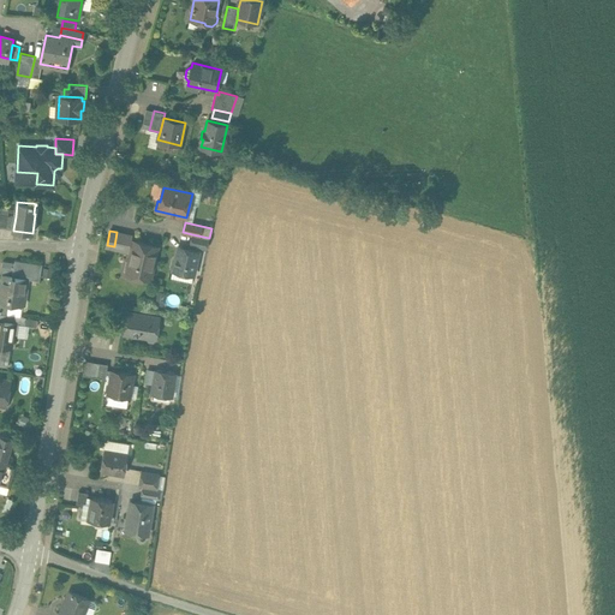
[(209,238),(192,234),(190,245),(207,249),(209,238)]
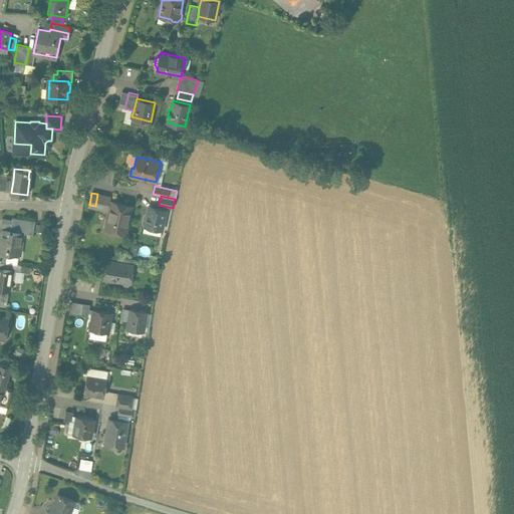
[(132,206),(112,201),(106,229),(125,233),(132,206)]
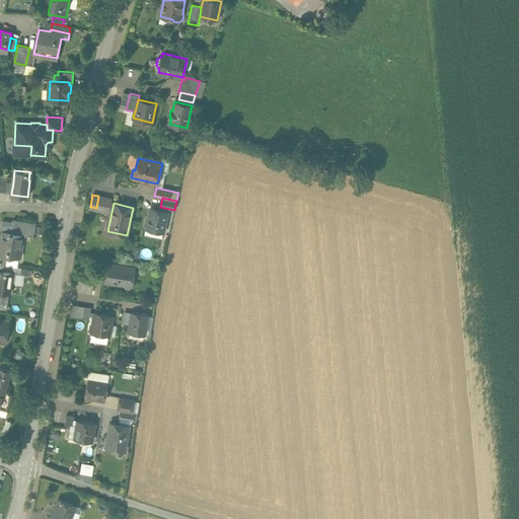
[(168,212),(151,208),(149,217),(146,219),(145,224),(146,227),(146,228),(163,232),(168,212)]
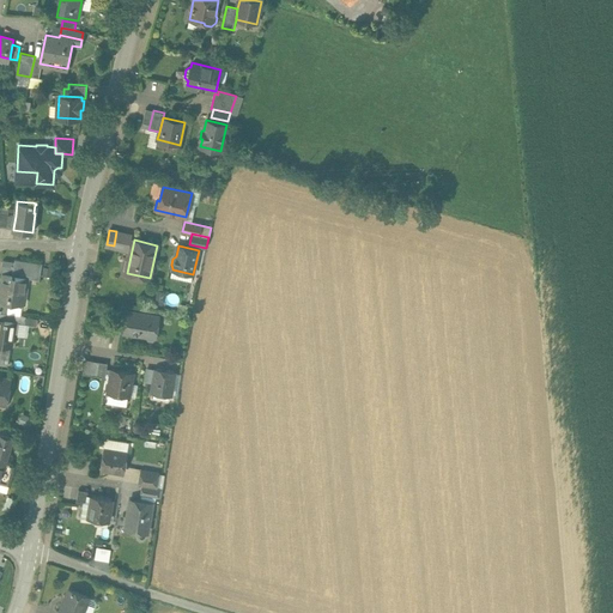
[(42,263),(14,260),(14,262),(2,260),(1,274),(4,274),(26,278),(40,279),(42,263)]
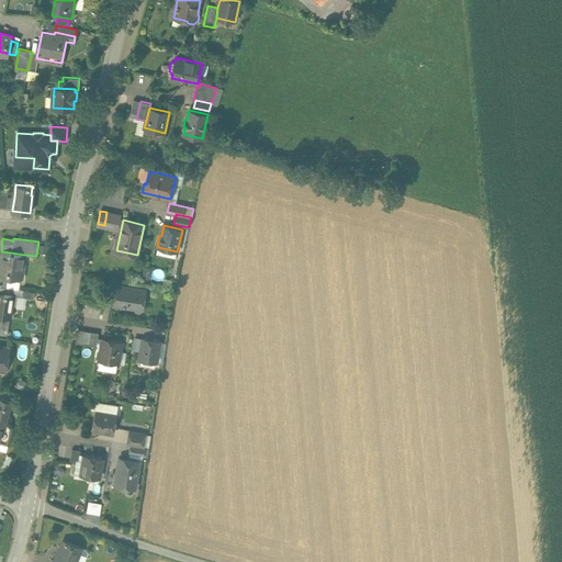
[(24,255),(3,251),(0,273),(0,285),(7,288),(9,277),(19,279),(19,277),(23,278),(24,266),(20,266),(21,263),(23,265),(24,255)]
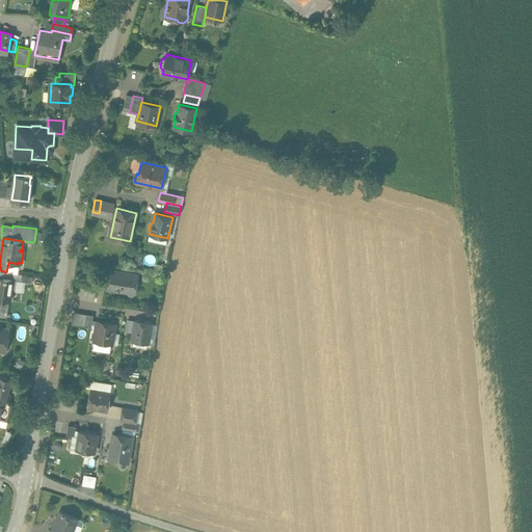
[(0,270),(0,278),(4,280),(4,278),(8,278),(9,272),(6,272),(0,270)]
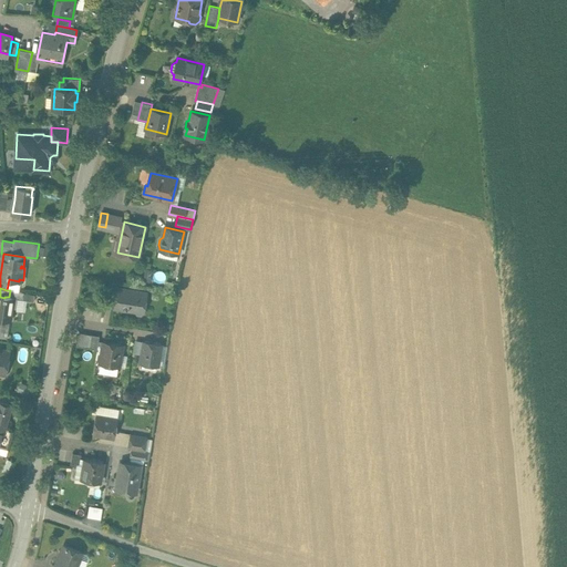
[(147,292),(117,288),(114,308),(135,311),(137,315),(141,315),(144,312),(145,308),(143,306),(144,298),(146,296),(147,292)]
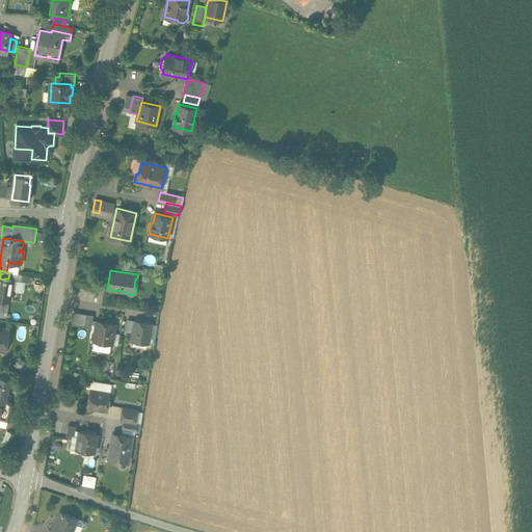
[(23,274),(9,272),(8,278),(14,280),(14,281),(20,281),(20,282),(22,282),(23,274)]
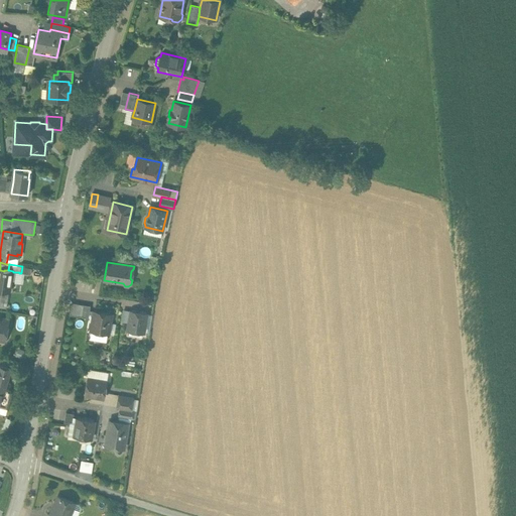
[(4,271),(0,270),(0,309),(2,310),(3,304),(5,304),(6,304),(6,303),(8,291),(10,291),(13,272),(13,271),(8,270),(4,270),(4,271)]
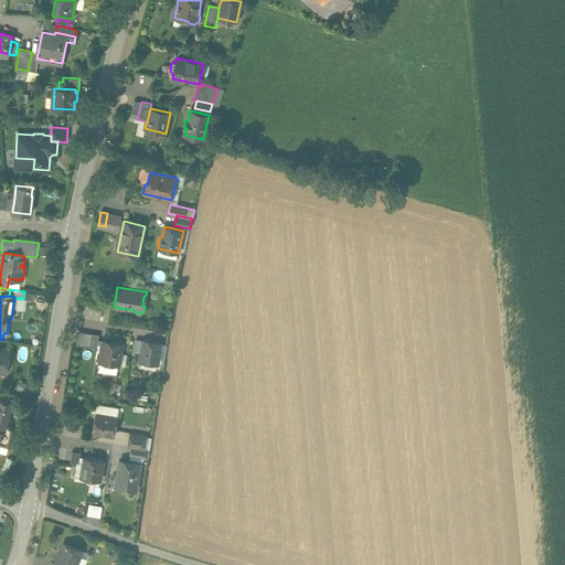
[(99,334),(92,333),(89,347),(97,348),(99,334)]
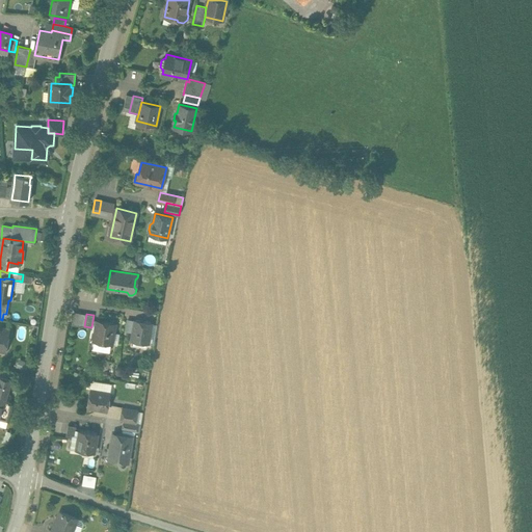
[(115,323),(97,320),(96,330),(94,333),(92,337),(94,339),(94,341),(112,343),(115,323)]
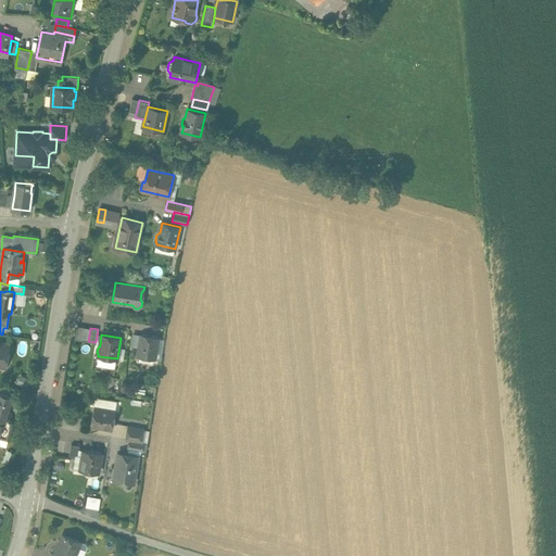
[(159,337),(141,335),(138,356),(154,358),(159,337)]
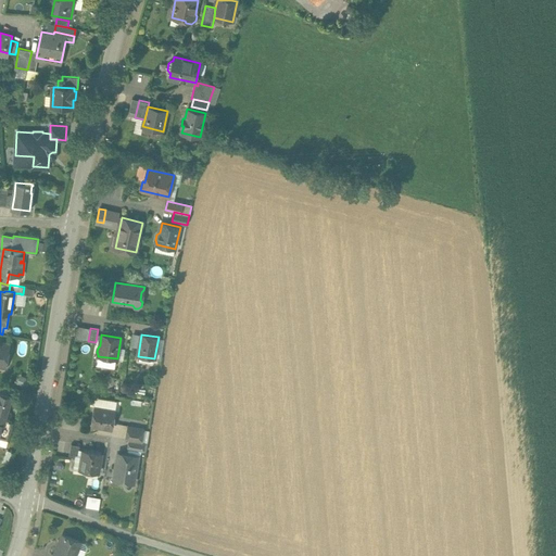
[(9,344),(0,342),(0,362),(7,363),(9,344)]
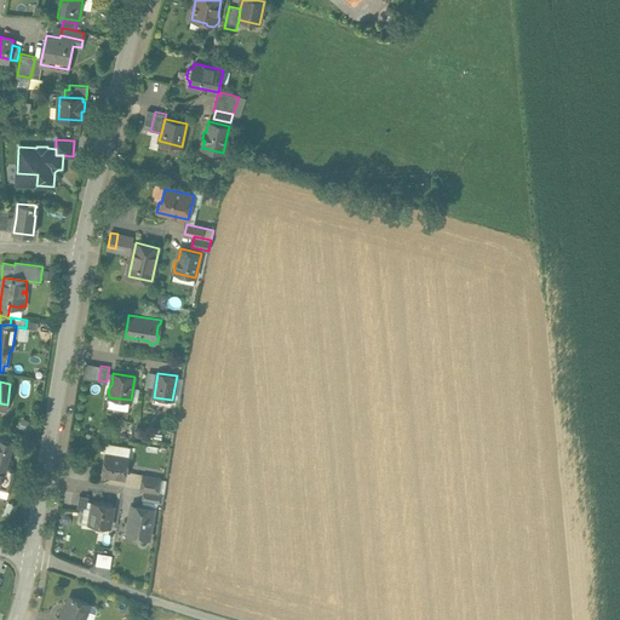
[(0,481),(4,469),(6,470),(6,469),(13,442),(0,438),(0,481)]
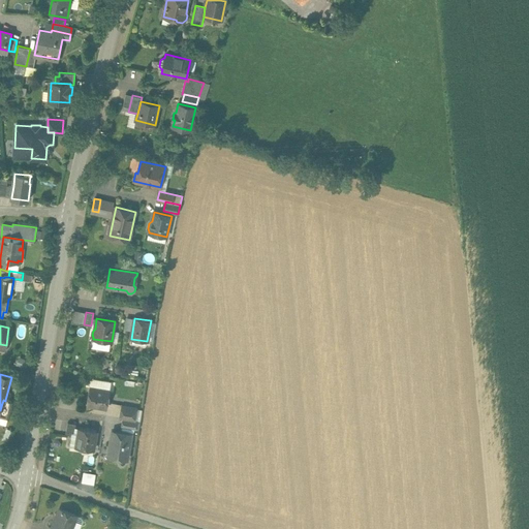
[(110,391),(90,387),(87,405),(106,408),(110,391)]
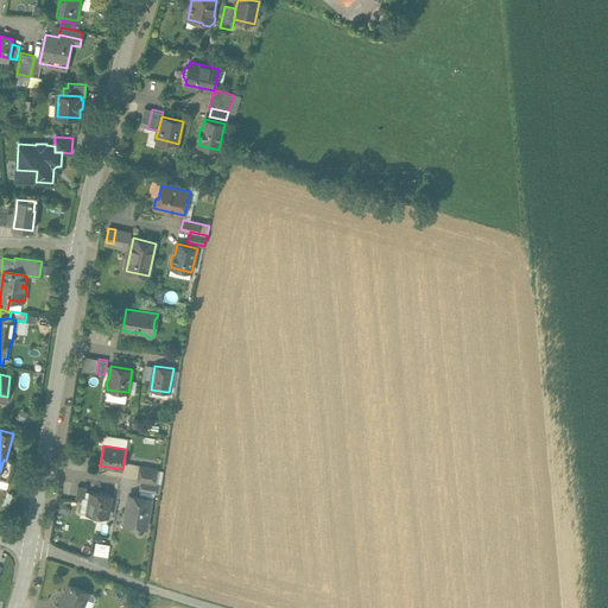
[(13,462),(6,460),(6,461),(4,460),(0,472),(0,477),(8,480),(13,462)]
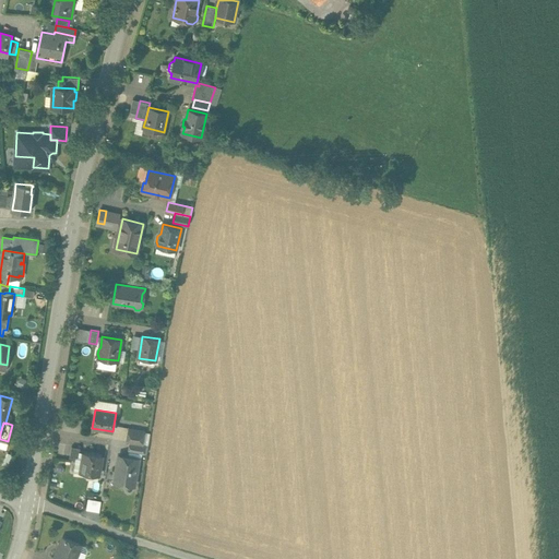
[(144,431),(129,429),(127,442),(130,442),(142,444),(144,431)]
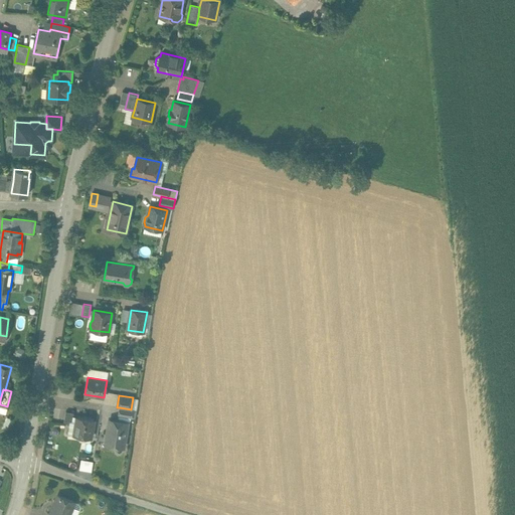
[(131,409),(120,407),(119,415),(133,417),(134,410),(131,409)]
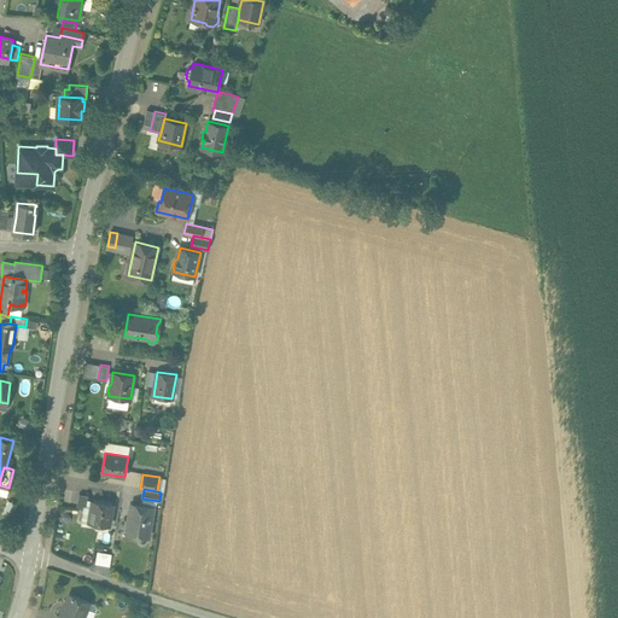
[(89,495),(79,494),(76,508),(83,508),(85,506),(87,507),(89,495)]
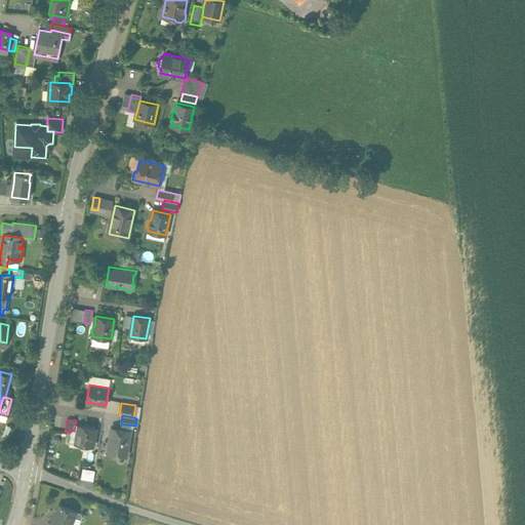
[(95,428),(79,426),(76,444),(93,447),(95,428)]
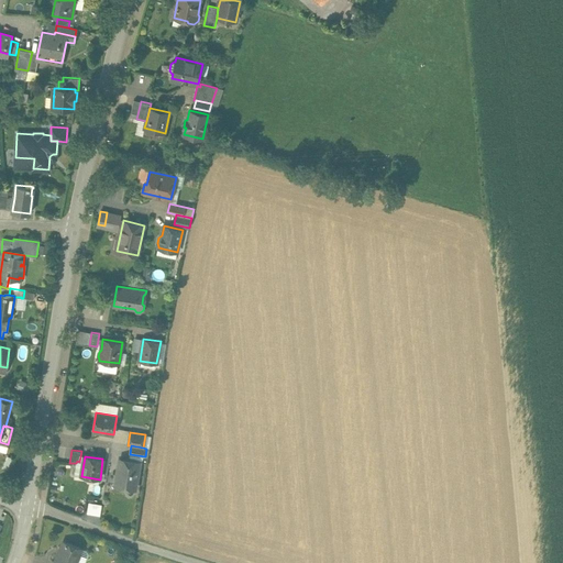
[(140,462),(120,459),(116,485),(117,486),(117,483),(127,484),(129,488),(135,489),(140,462)]
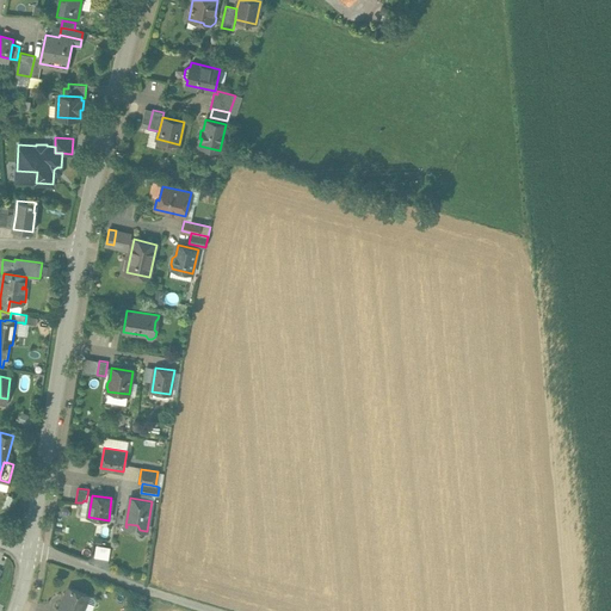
[(109,559),(111,547),(97,544),(94,556),(109,559)]
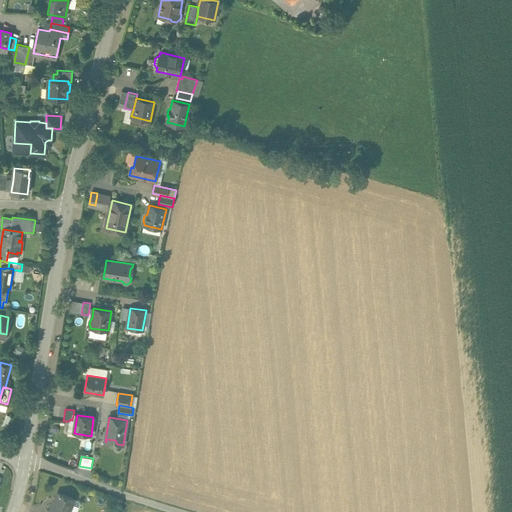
[(69,511),(74,499),(57,492),(55,499),(54,498),(52,504),(53,505),(50,511),(69,511)]
